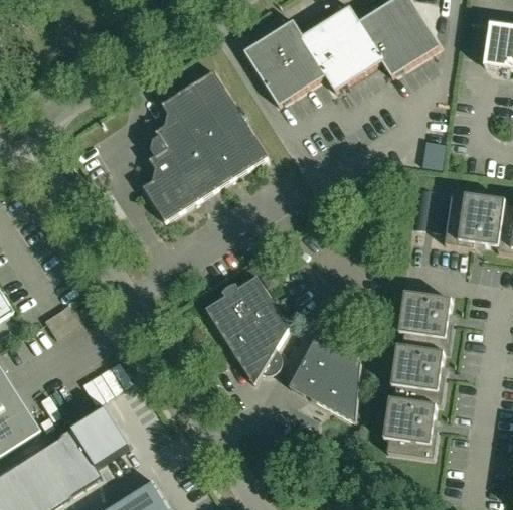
[(382,60),(381,61),(390,76),(440,45),(410,0),(389,0),(358,20),(357,21),(382,60)]
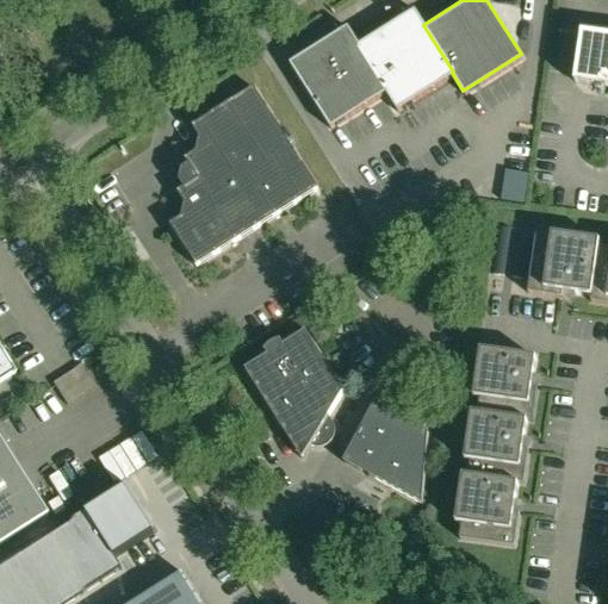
[(423,25),(425,24),(414,6),(358,41),(357,42),(386,88),(385,89),(396,107),(452,73),(453,72),(423,25)]
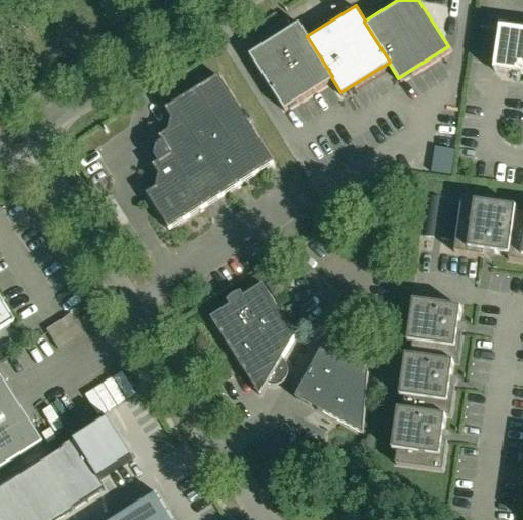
[(307,36),(308,35),(298,20),(248,51),(283,107),(331,77),(332,76),(307,36)]
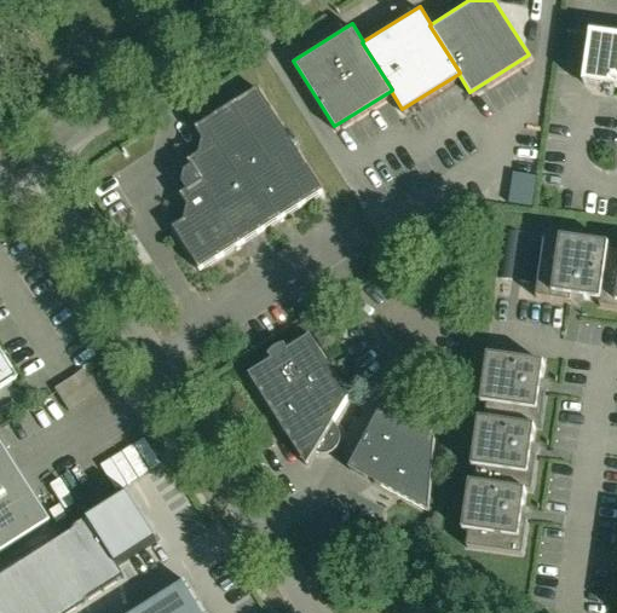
[(616,33),(589,29),(582,79),(616,82),(616,33)]
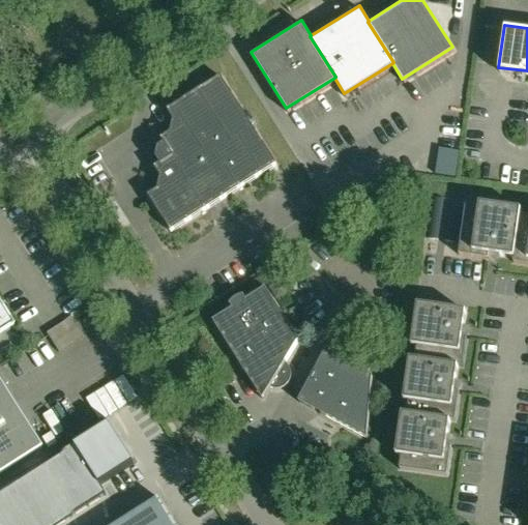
[(157,159),(152,163),(158,172),(155,185),(146,192),(169,228),(274,161),(218,71),(165,106),(171,115),(168,128),(158,134),(162,140),(156,143),(154,153),(157,159)]
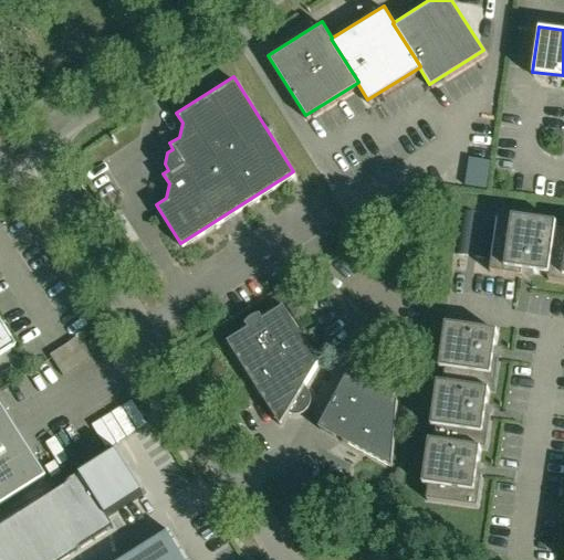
[(483,185),(488,157),(467,154),(462,181),(483,185)]
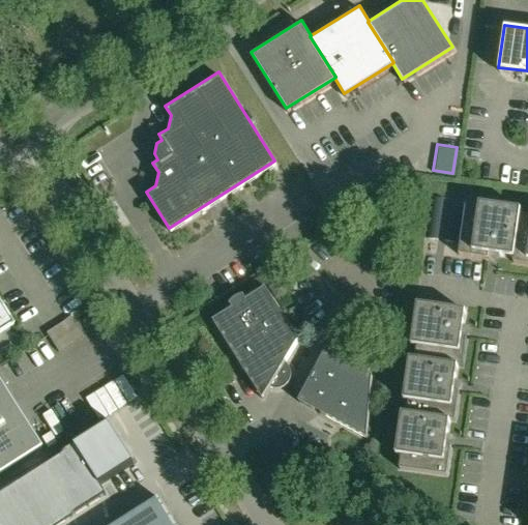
[(512,254),(519,210),(519,205),(477,199),(476,205),(464,203),(457,251),(487,255),(487,250),(512,254)]
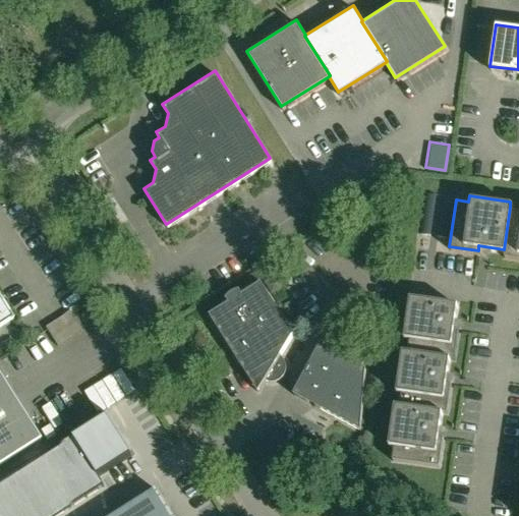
[(518,208),(510,207),(504,249),(503,253),(518,255),(518,208)]
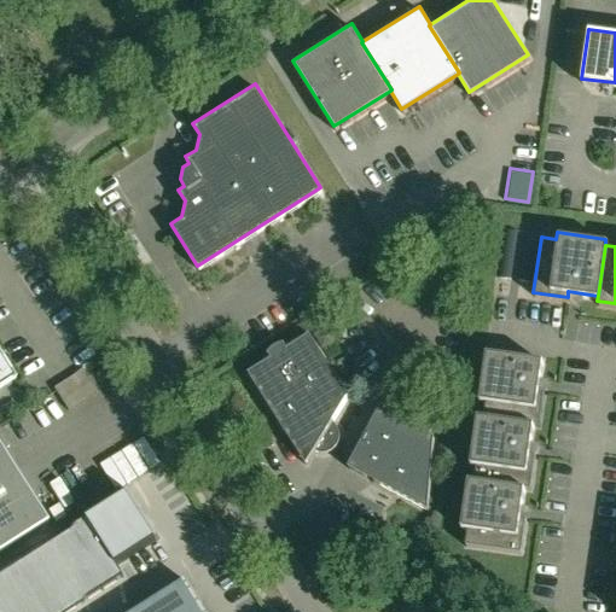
[(268,355),(245,371),(304,462),(313,447),(317,448),(319,449),(323,449),(325,448),(329,447),(330,446),(332,443),(335,441),(336,438),(336,437),(337,436),(337,435),(337,432),(337,431),(337,430),(336,427),(335,425),(331,418),(344,394),(347,392),(307,331),(285,345),(283,341),(279,341),(278,342),(275,343),(273,344),(271,345),(269,347),(267,349),(266,350),(268,355)]
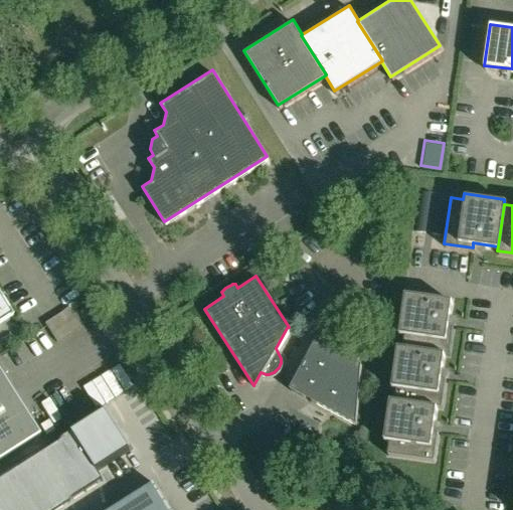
[(401,345),(443,351),(448,352),(452,323),(447,322),(451,298),(403,292),(398,332),(403,332),(401,345)]
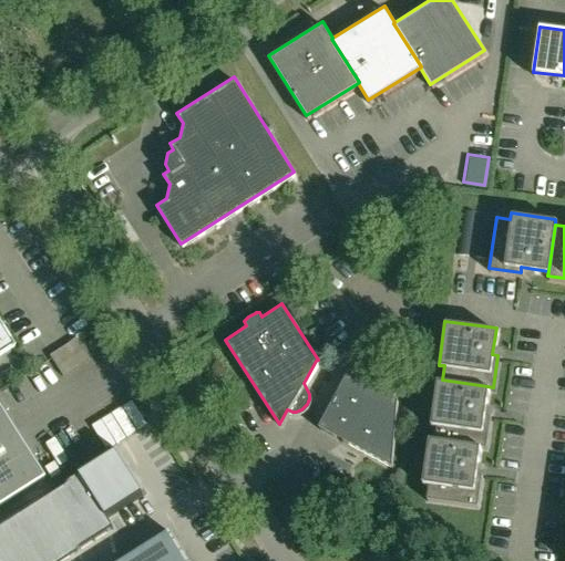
[(0,499),(41,473),(0,407),(0,350),(11,343),(0,325),(0,499)]
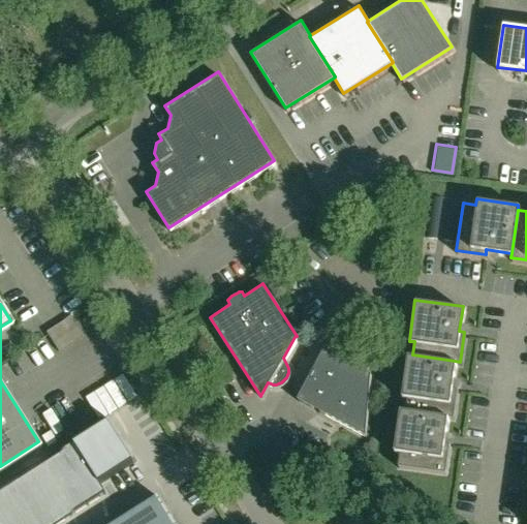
[(322,346),(296,396),(364,433),(369,371),(322,346)]
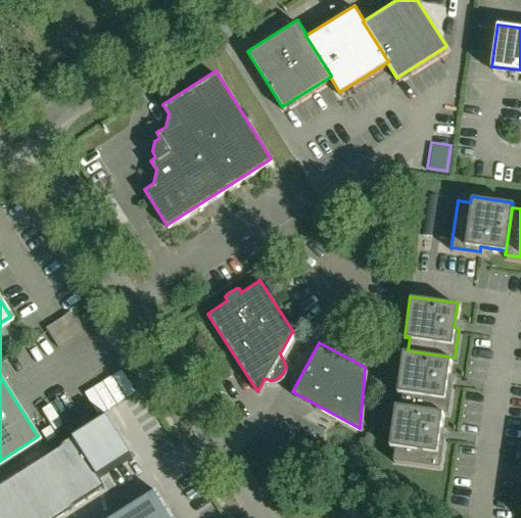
[(450,357),(408,350),(403,349),(396,390),(401,391),(400,405),(442,411),(447,411),(452,382),(446,381),(450,357)]
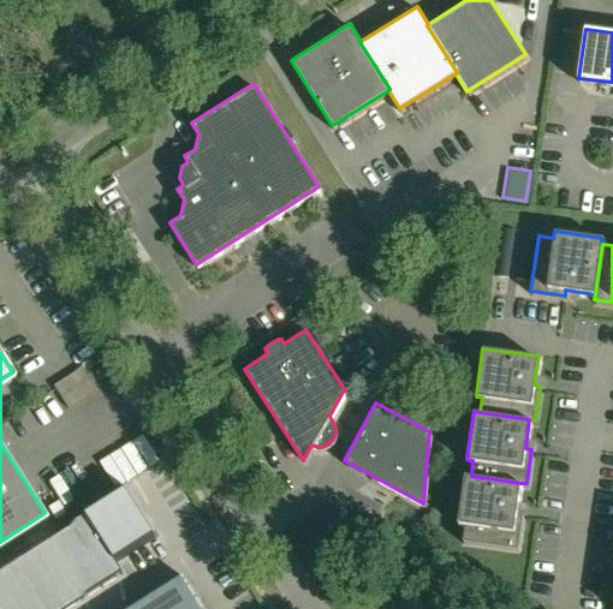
[(521,483),(471,476),(464,475),(457,523),(464,524),(462,539),(517,547),(522,513),(516,512),(521,483)]
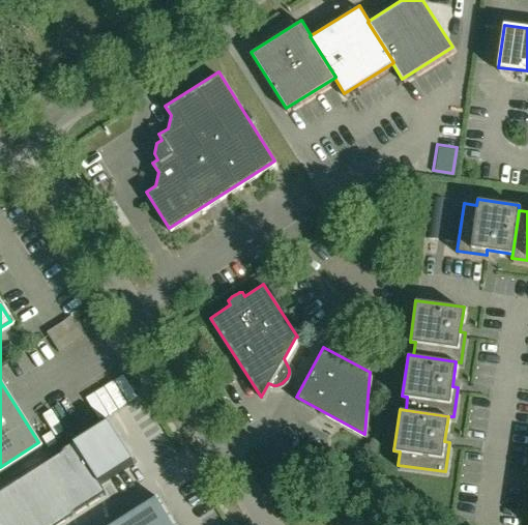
[(109,417),(72,441),(0,487),(0,524),(49,524),(105,491),(98,480),(135,458),(132,457),(116,431),(117,431),(113,424),(111,425),(109,419),(109,417)]
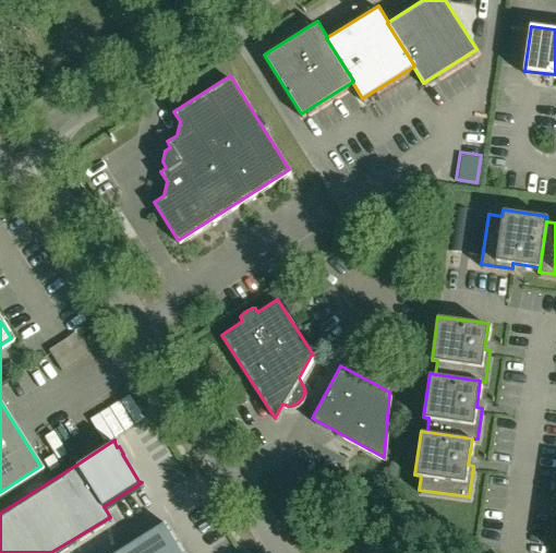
[(390,516),(385,507),(372,515),(377,525),(390,516)]
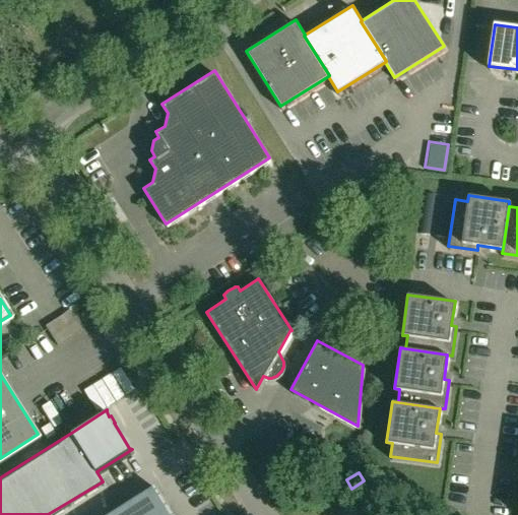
[(172,514),(165,504),(166,503),(157,489),(155,490),(153,485),(105,514),(172,514)]
